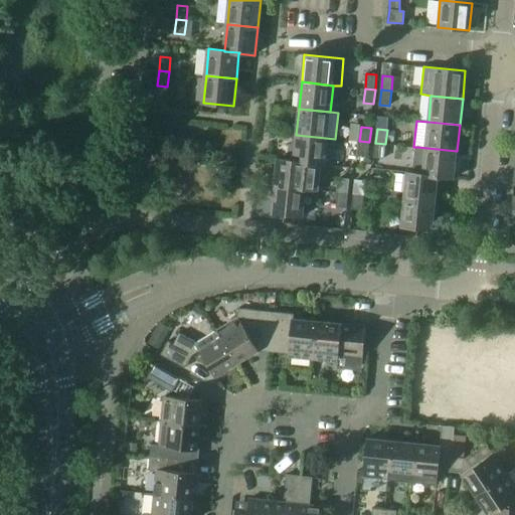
[(335,139),(296,135),(295,145),(289,144),(288,160),(323,164),(333,165),(335,139)]
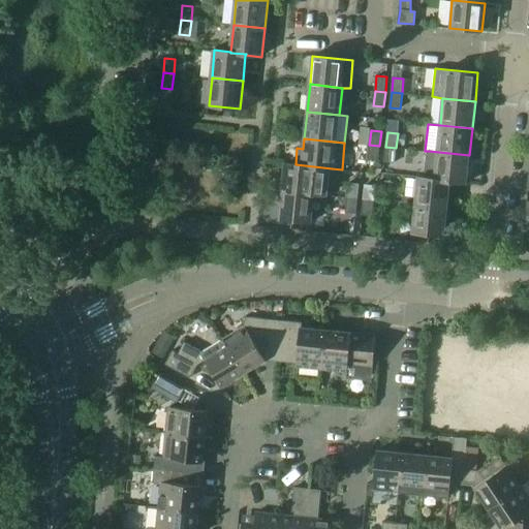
[(379,146),(369,145),(368,160),(378,161),(379,146)]
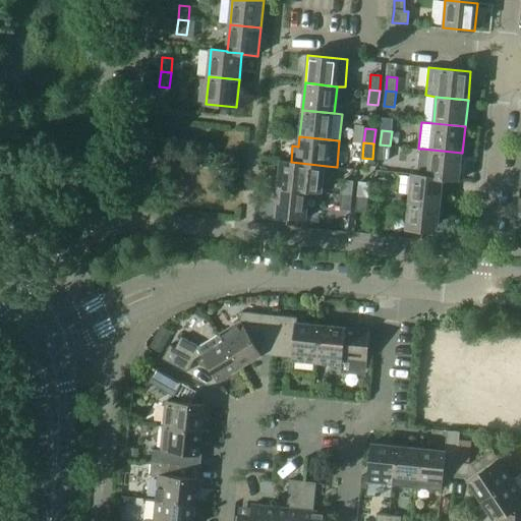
[(390,146),(380,145),(379,159),(389,160),(390,146)]
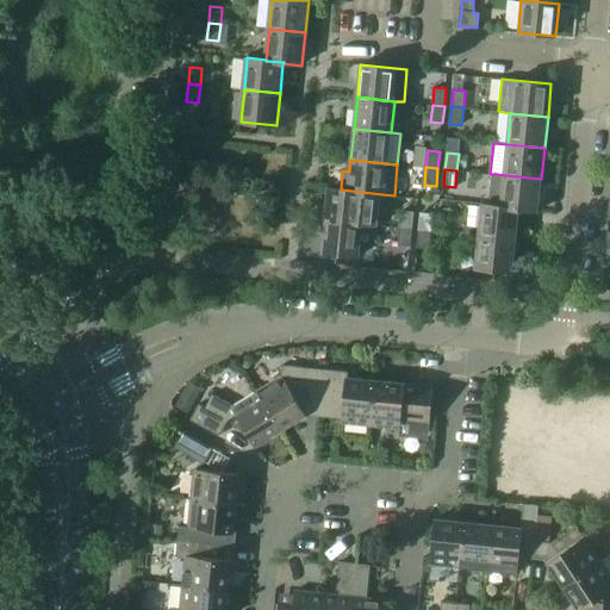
[(481,204),(481,205),(520,209),(518,210),(537,211),(541,179),(495,174),(491,204),(481,204)]
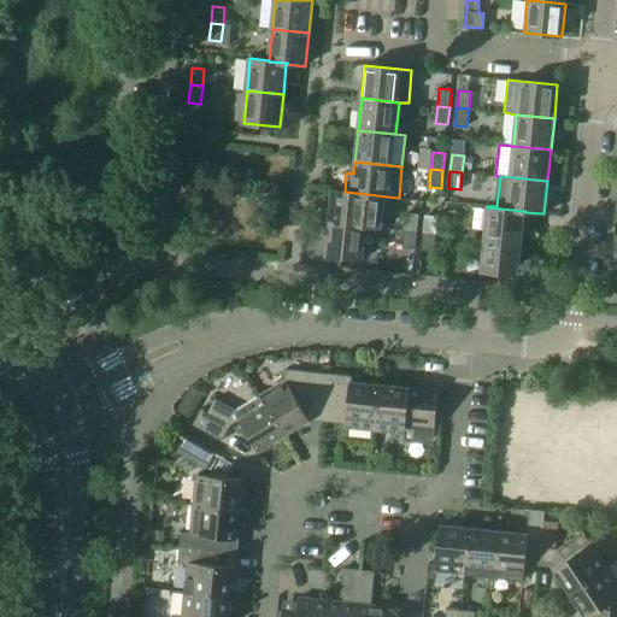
[(333,191),(329,223),(366,227),(383,228),(387,197),(345,192),(333,191)]
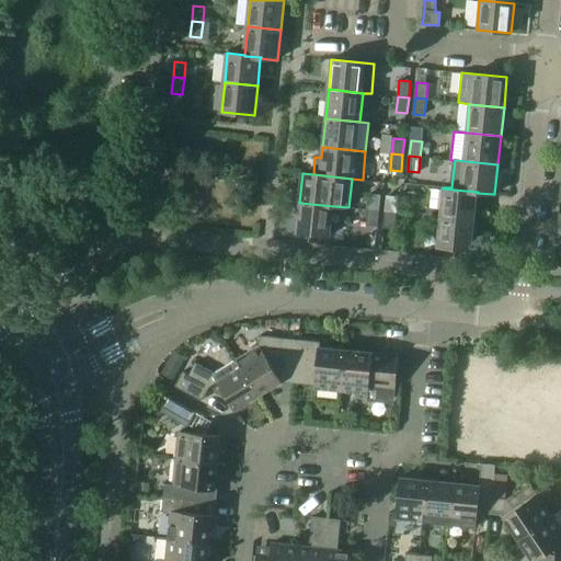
[(431,189),(428,209),(441,210),(441,217),(474,220),(477,193),(478,192),(443,189),(443,190),(431,189)]
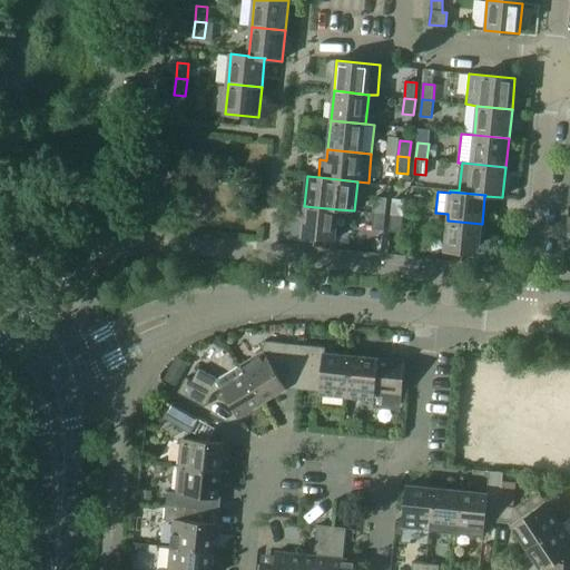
[(376,197),(374,213),(385,214),(387,198),(376,197)]
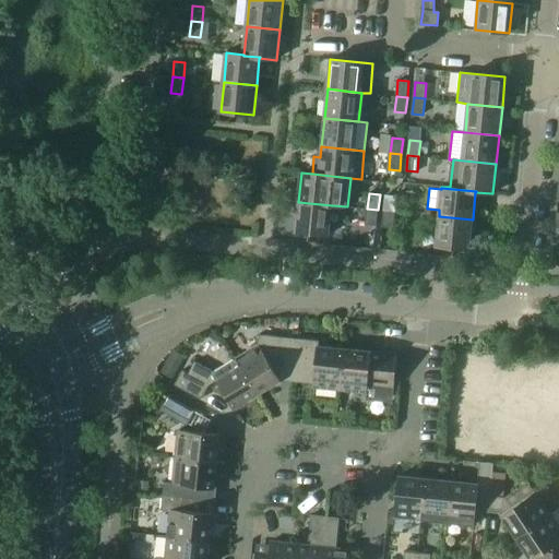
[(385,195),(384,211),(395,212),(396,197),(385,195)]
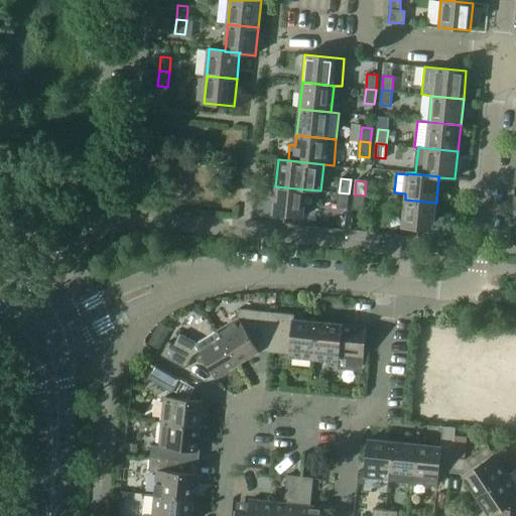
[(306,189),(275,186),(272,214),(303,217),(306,189)]
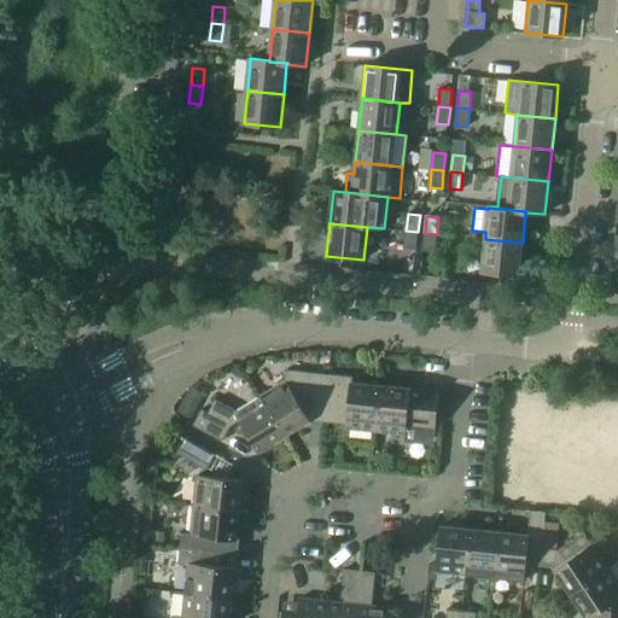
[(418,232),(406,231),(404,249),(417,250),(418,232)]
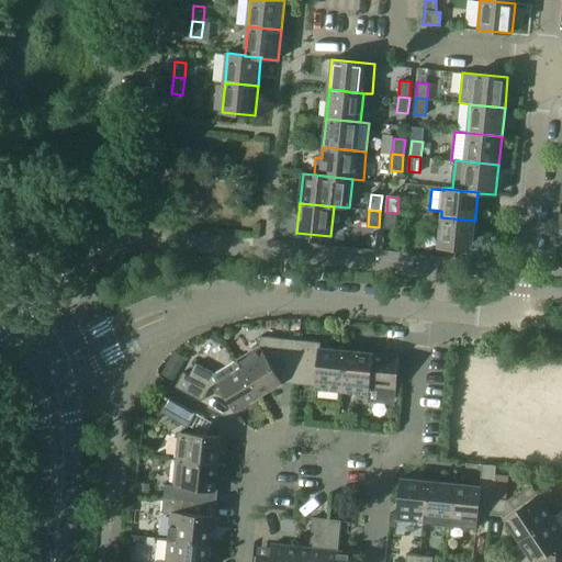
[(397,213),(386,212),(384,227),(395,228),(397,213)]
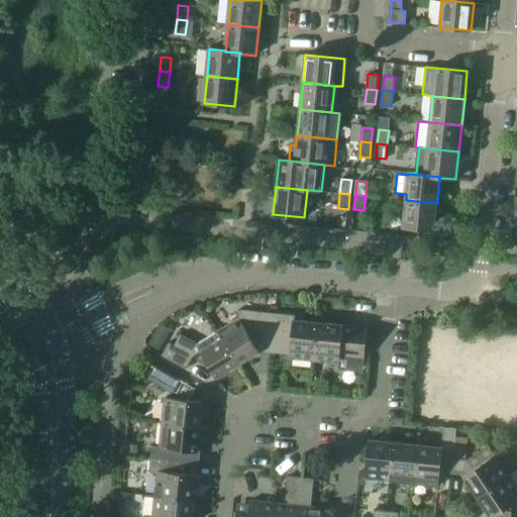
[(437,203),(406,200),(403,227),(434,230),(437,203)]
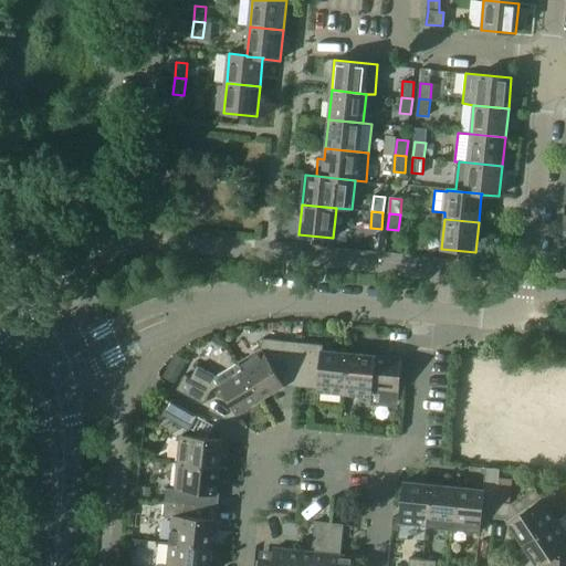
[(261,349),(239,364),(261,399),(284,385),(297,386),(302,343),(262,338),(261,349)]
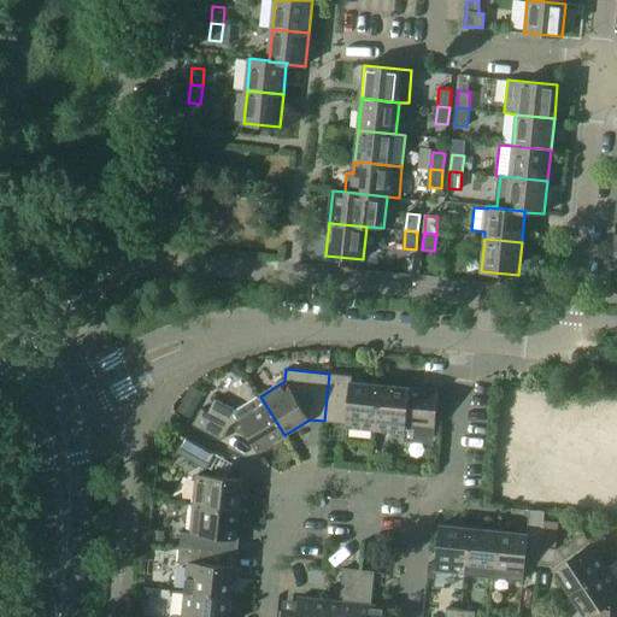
[(353,376),(329,374),(324,421),(346,423),(346,428),(376,430),(381,385),(352,382),(353,376)]
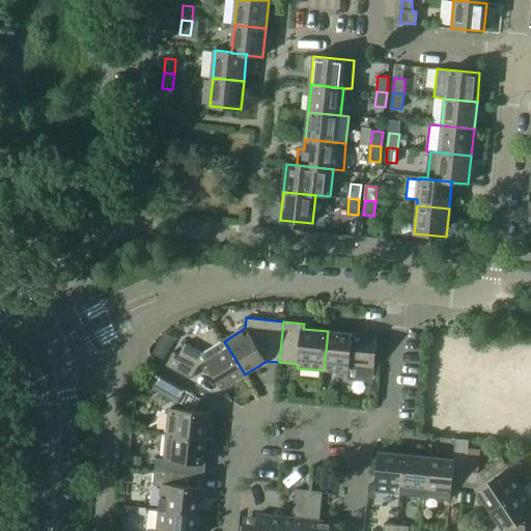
[(378,336),(328,331),(324,370),(348,373),(350,365),(374,367),(378,336)]
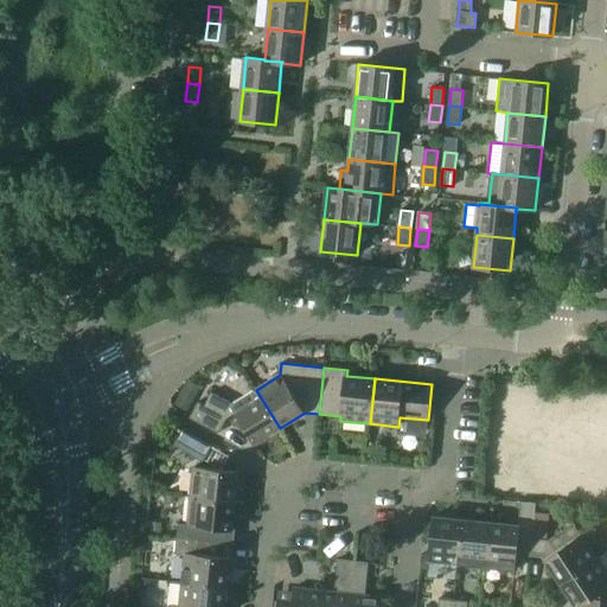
[(187,379),(176,404),(187,411),(200,387),(187,379)]
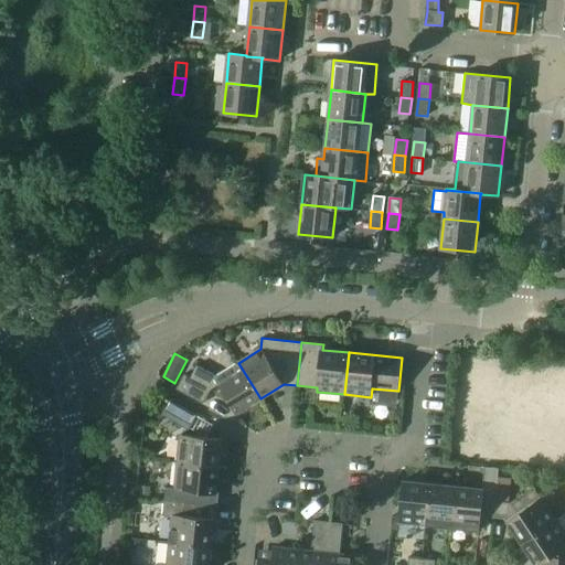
[(260,398),(238,363),(216,376),(196,365),(190,377),(184,374),(177,388),(203,404),(211,390),(220,384),(237,413),(260,398)]
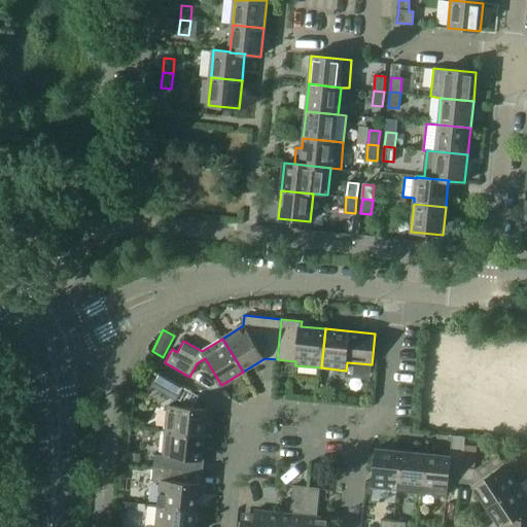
[(183,387),(159,374),(151,387),(176,400),(183,387)]
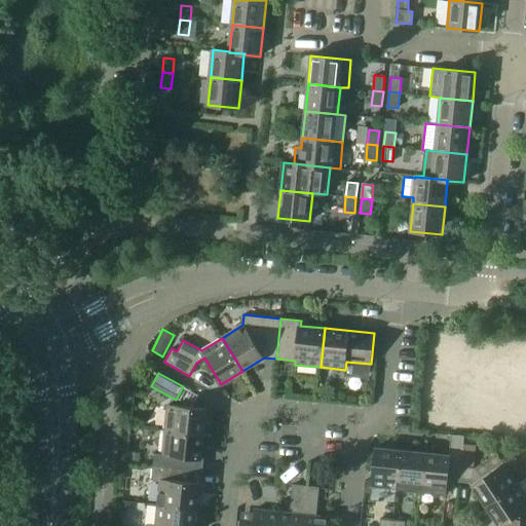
[(167,405),(165,430),(204,435),(208,409),(167,405)]
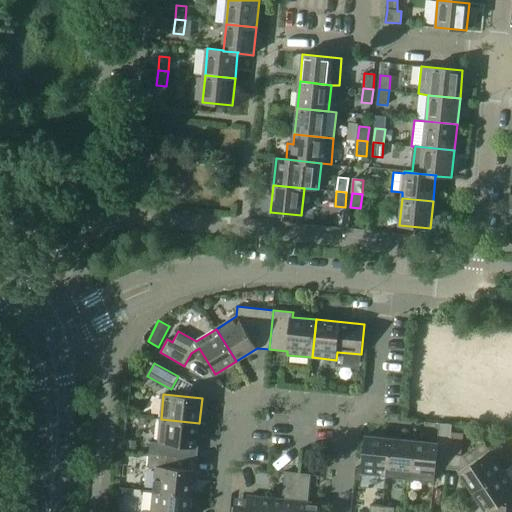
[(151,441),(149,454),(194,459),(195,447),(197,447),(199,423),(161,419),(159,442),(151,441)]
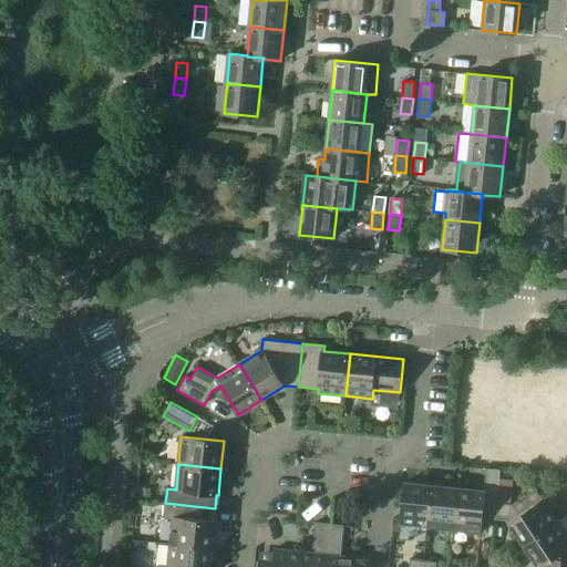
[(483,514),(496,516),(497,503),(501,470),(487,468),(485,491),(459,487),(454,531),(482,533),(483,514)]
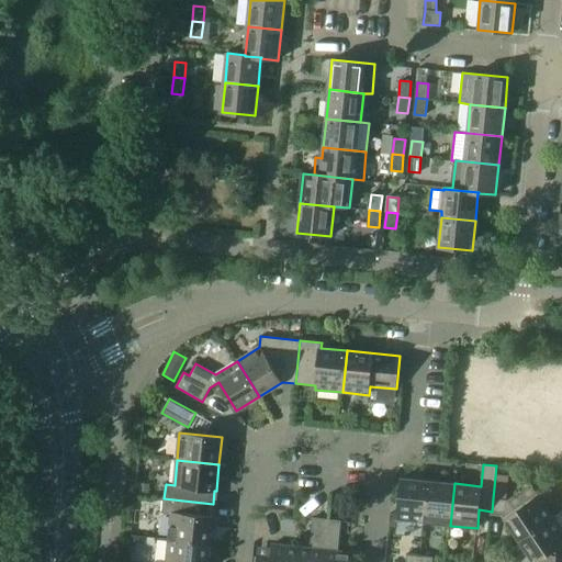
[(397,520),(424,523),(428,481),(401,478),(397,520)]
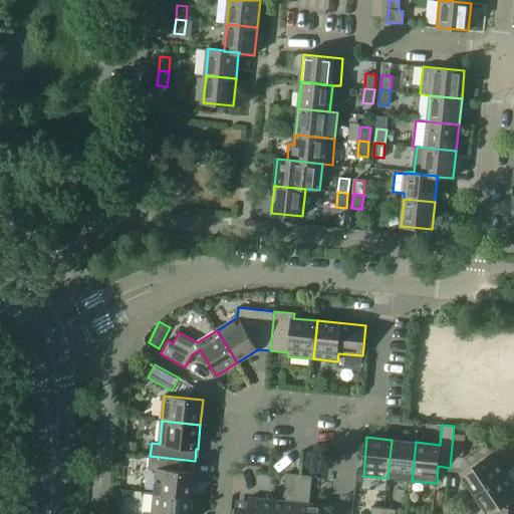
[(388,478),(412,481),(416,442),(392,440),(388,478)]
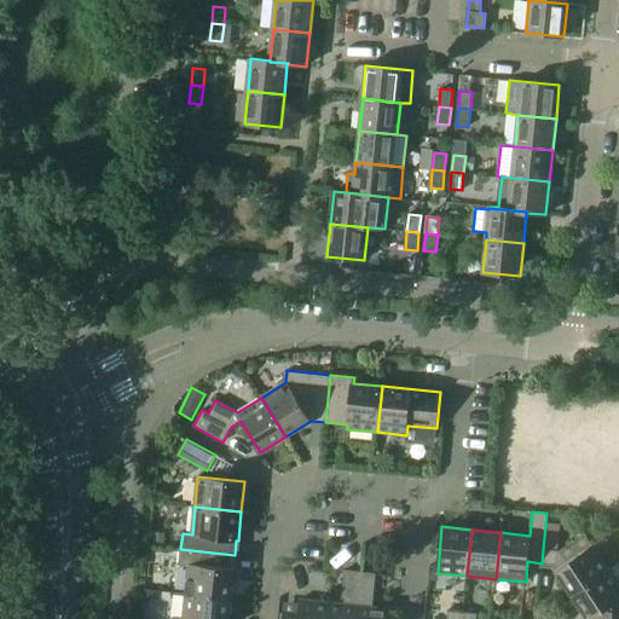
[(555,571),(572,595),(609,570),(585,532),(559,550),(543,549),(542,563),(556,565),(559,568),(555,571)]
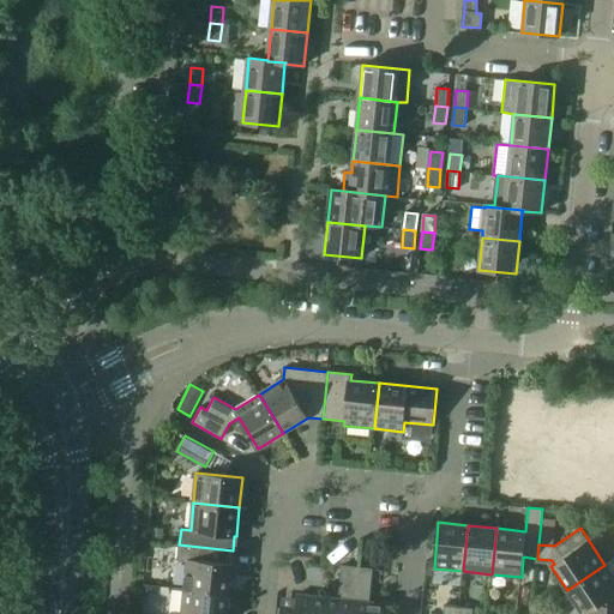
[(162,540),(163,530),(150,529),(149,539),(162,540)]
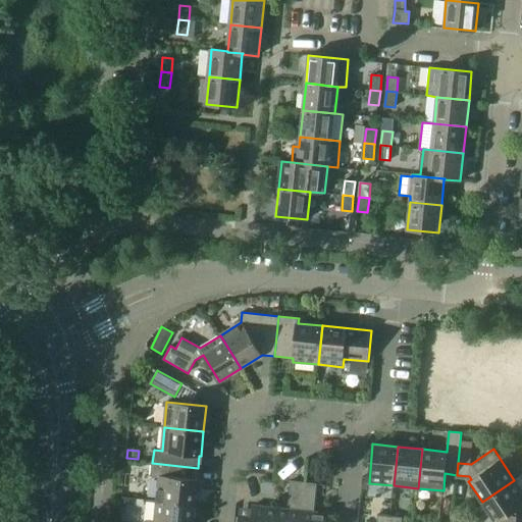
[(159,477),(157,501),(196,505),(198,479),(197,479),(198,468),(152,463),(151,476),(159,477)]
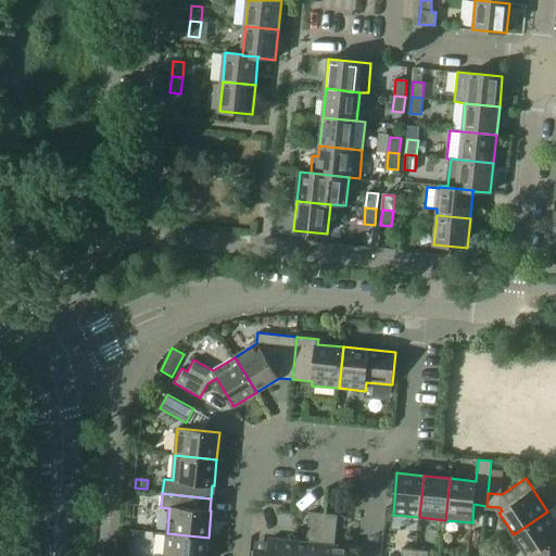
[(555,555),(555,505),(547,512),(514,534),(528,555),(530,555),(533,554),(533,555),(555,555)]
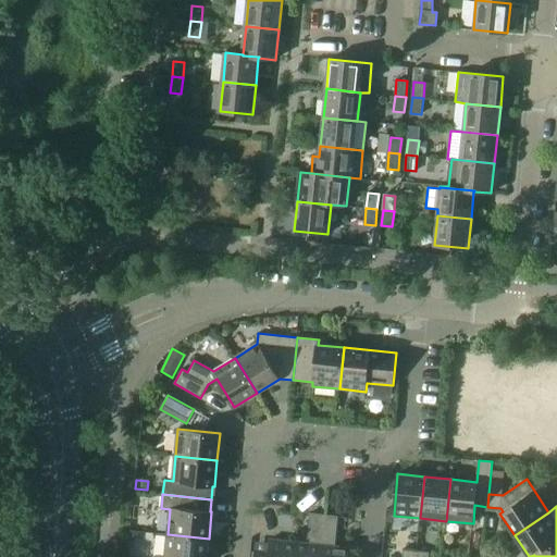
[(307,543),(296,542),(294,556),(320,556),(324,515),(310,512),(307,543)]
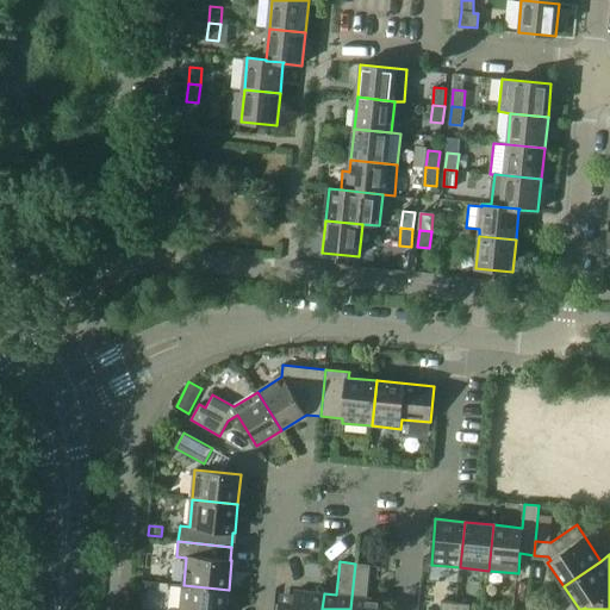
[(371,565),(355,564),(350,609),(381,609),(383,599),(368,598),(371,565)]
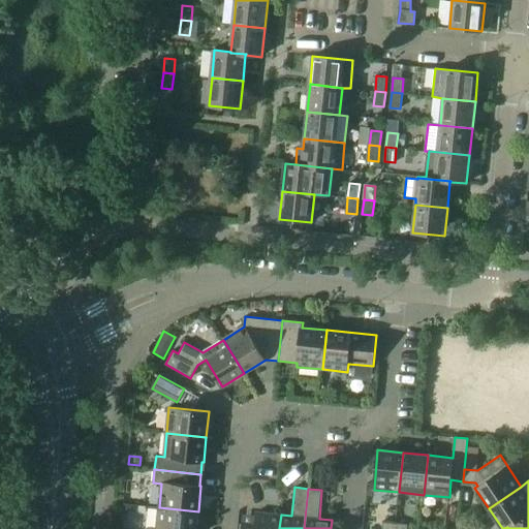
[(131,504),(123,504),(122,511),(130,512),(131,504)]
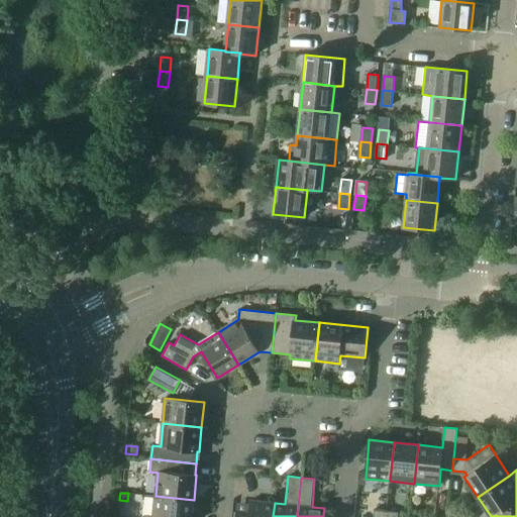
[(192,516),(194,500),(156,496),(153,516),(150,516),(147,516),(146,516),(145,516),(144,516),(192,516)]
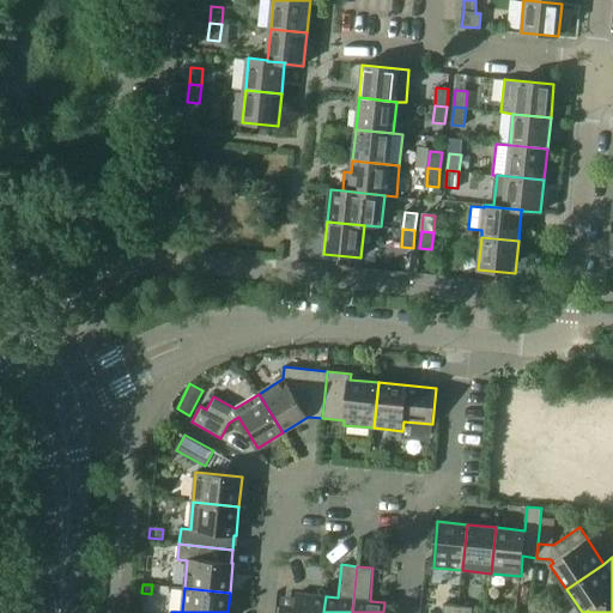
[(281,605),(280,612),(323,612),(326,596),(297,593),(296,607),(281,605)]
